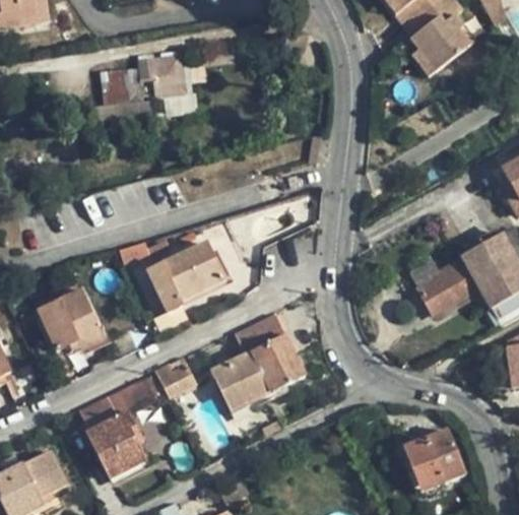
[(0,0),(0,27),(49,19),(46,0),(0,0)]
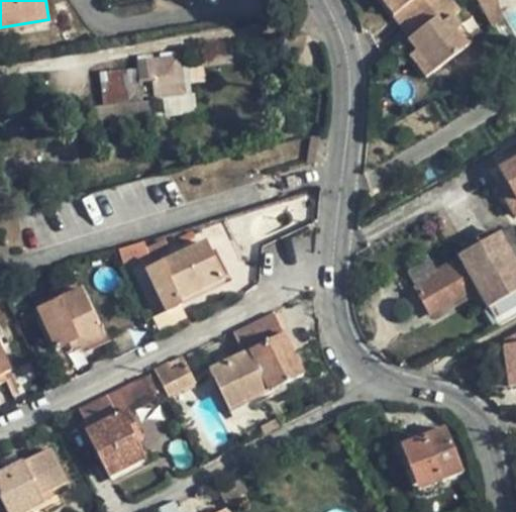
[(373,0),(396,31),(407,23),(399,11),(396,14),(385,0),(373,0)]
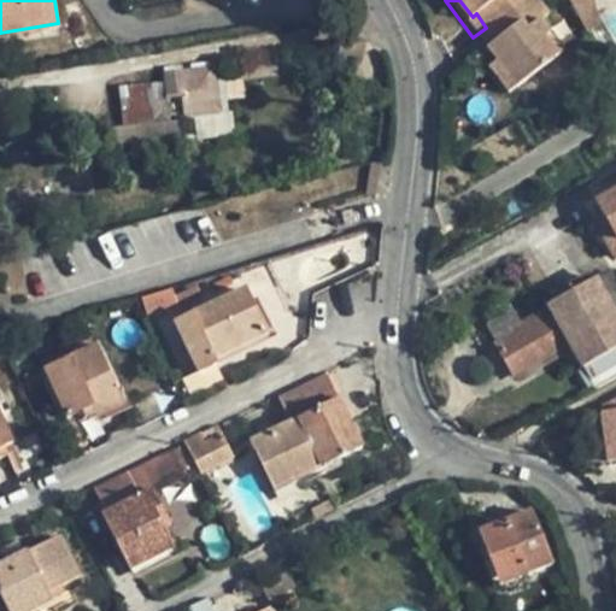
[(459,0),(473,17),(476,13),(493,0),(459,0)]
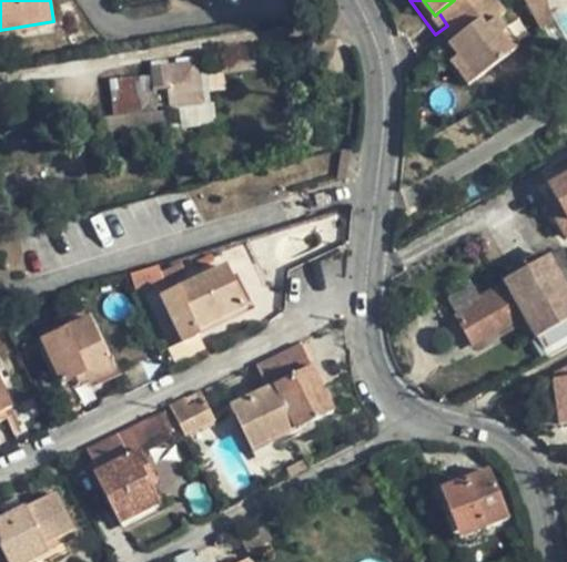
[(454,0),(438,12),(447,26),(481,0),(454,0)]
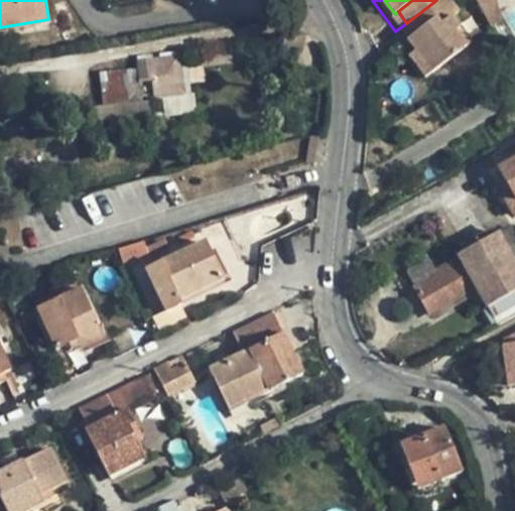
[(456,11),(446,0),(436,0),(406,23),(414,32),(432,18),(437,24),(448,15),(456,11)]
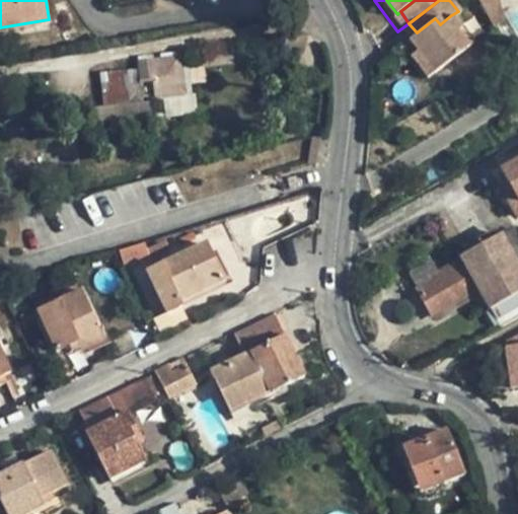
[(504,19),(499,0),(481,0),(493,24),(504,19)]
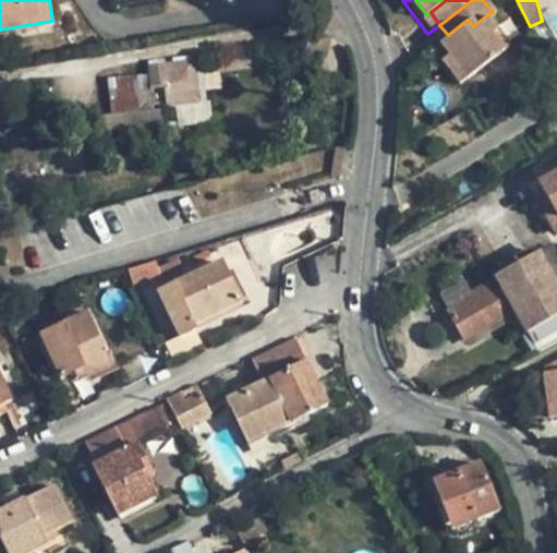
[(488,32),(494,27),(485,16),(473,26),(468,20),(448,35),(443,39),(451,51),(449,53),(467,75),(503,49),(488,32)]
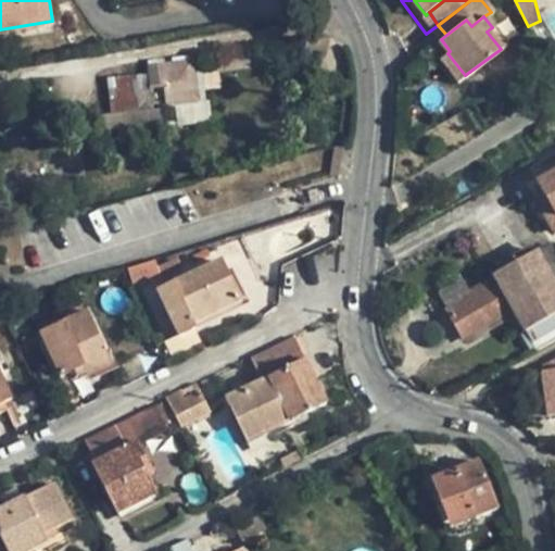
[(433,44),(441,39),(446,35),(438,25),(426,34),(433,44)]
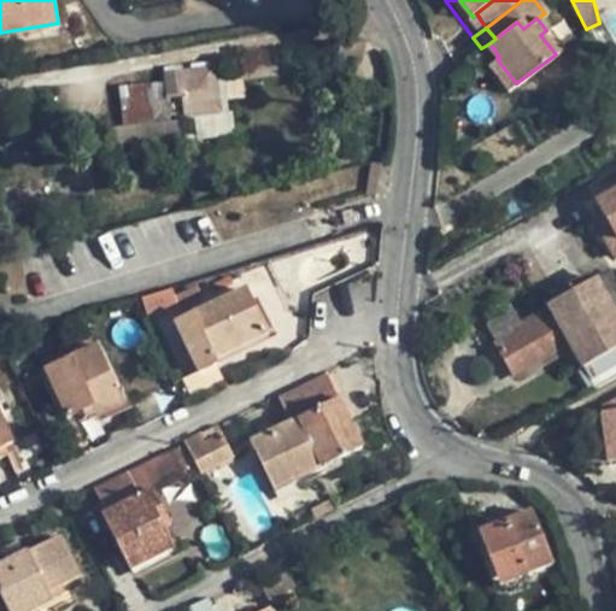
[(562,50),(546,30),(540,35),(556,54),(562,50)]
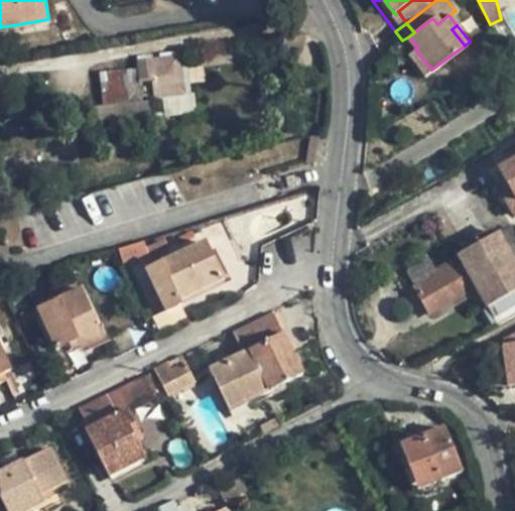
[(427,74),(431,70),(415,49),(417,47),(409,36),(402,40),(427,74)]
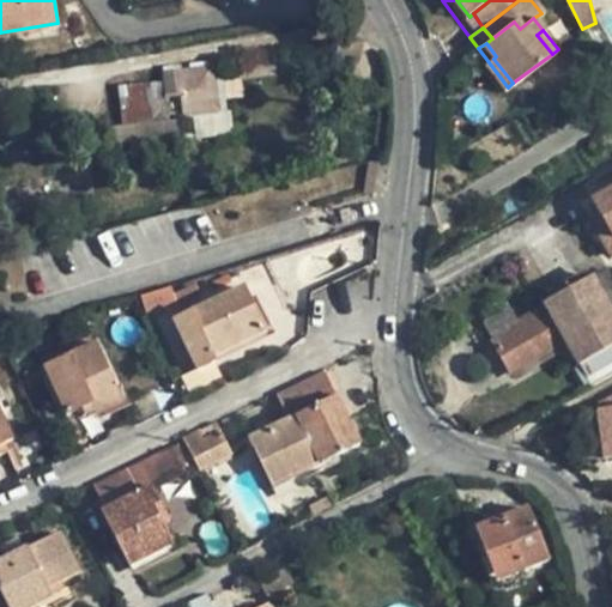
[(164,71),(165,78),(169,115),(201,110),(197,66),(164,71)]
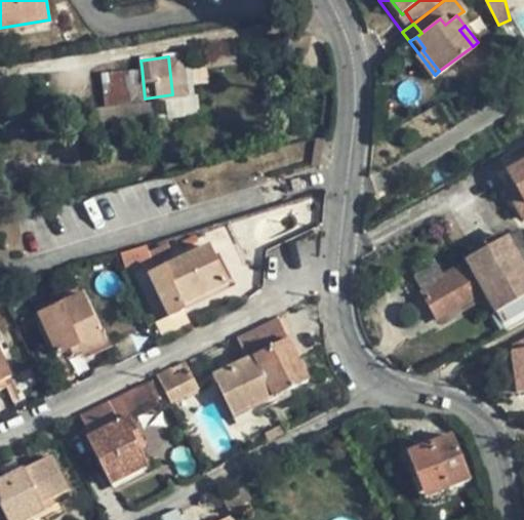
[(112,110),(135,107),(146,105),(145,98),(142,67),(108,72),(110,92),(112,110)]
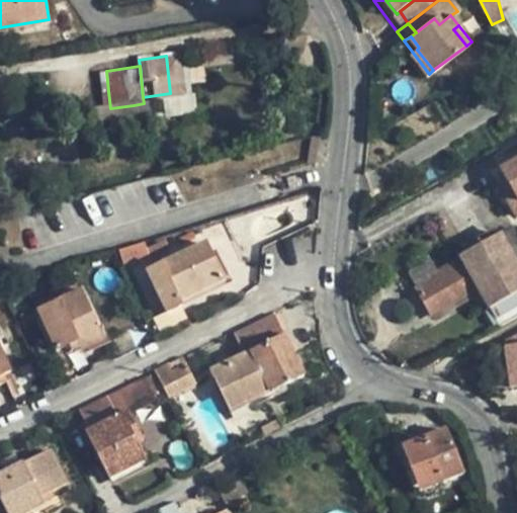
[(136,126),(134,105),(110,108),(105,109),(108,130),(136,126)]
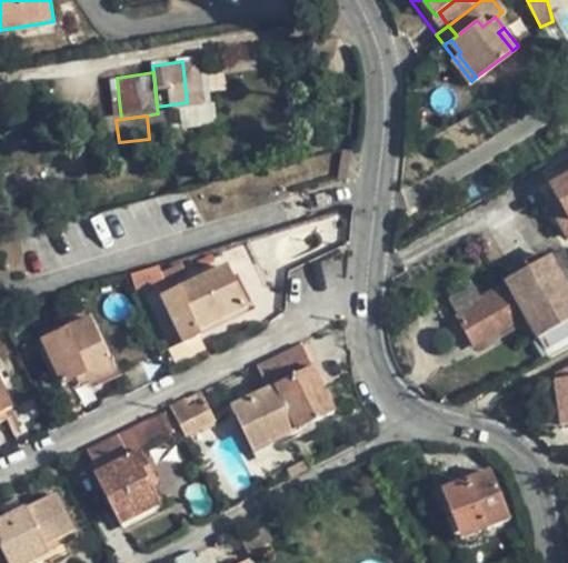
[(559,201),(559,203),(567,215),(567,214),(567,171),(549,182),(559,201)]
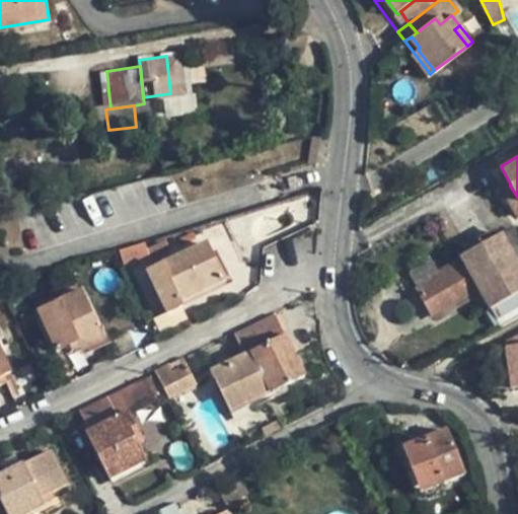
[(504,189),(514,207),(517,205),(517,199),(517,197),(510,186),(504,189)]
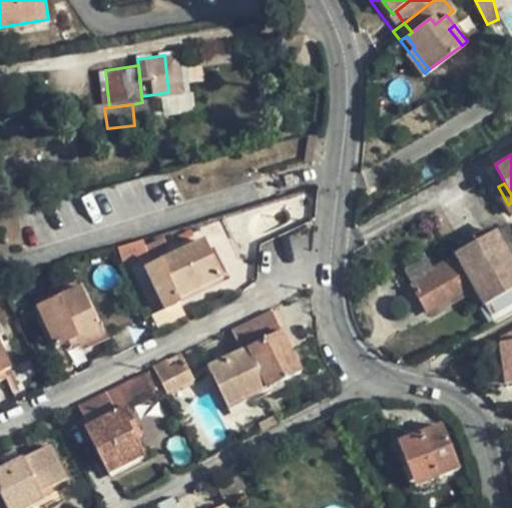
[(457,255),(434,268),(411,282),(427,309),(473,283),(475,287),(484,301),(511,286),(511,259),(495,227),(455,249),(455,250),(457,255)]
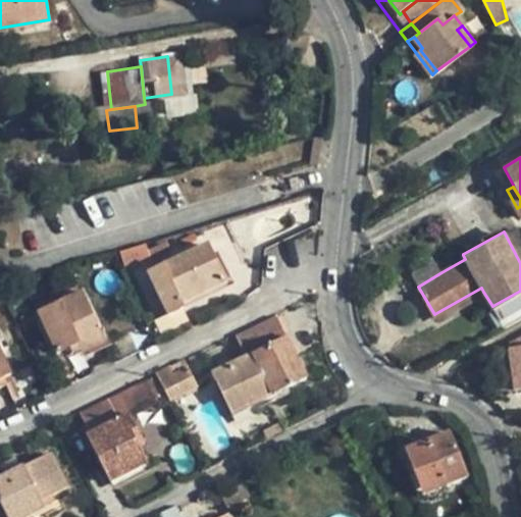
[(142,240),(117,248),(125,266),(149,258),(142,240)]
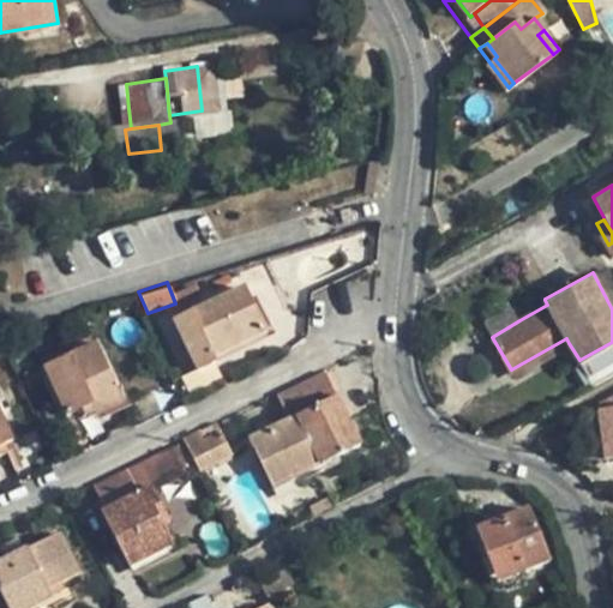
[(244,284),(173,318),(196,367),(215,357),(212,353),(264,326),(244,284)]
